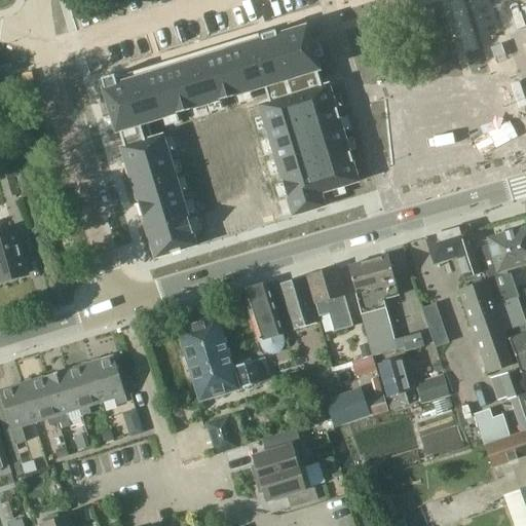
[(307,212),(369,192),(313,20),(110,83),(159,258),(201,245),(174,145),(278,116),(307,212)]
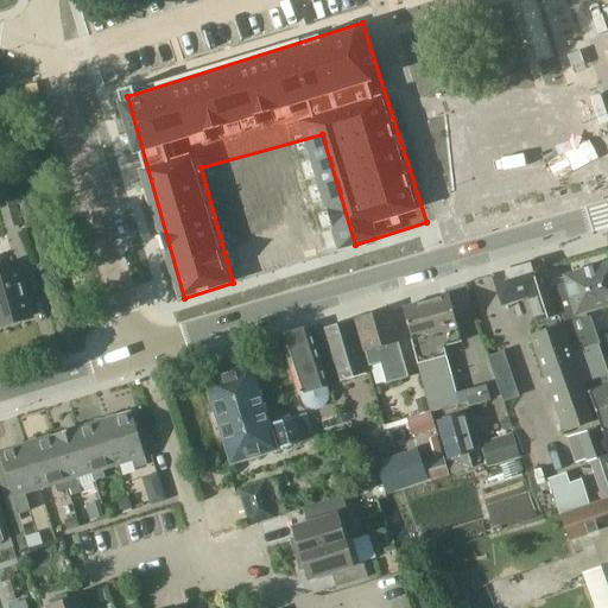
[(582,73),(575,75),(578,84),(586,82),(582,73)]
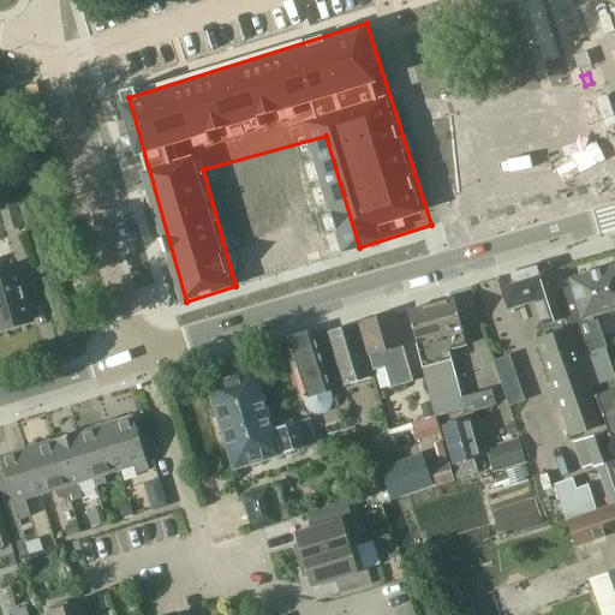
[(544,332),(569,323),(559,291),(551,268),(549,262),(499,279),(509,310),(535,302),(544,332)]
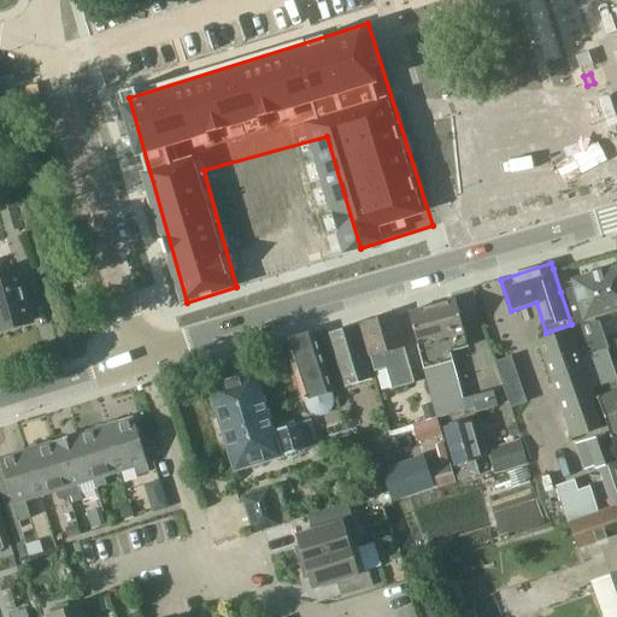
[(560,292),(594,388),(616,381),(616,380),(606,351),(607,350),(598,322),(587,325),(586,321),(616,311),(616,266),(574,280),(575,287),(560,292)]
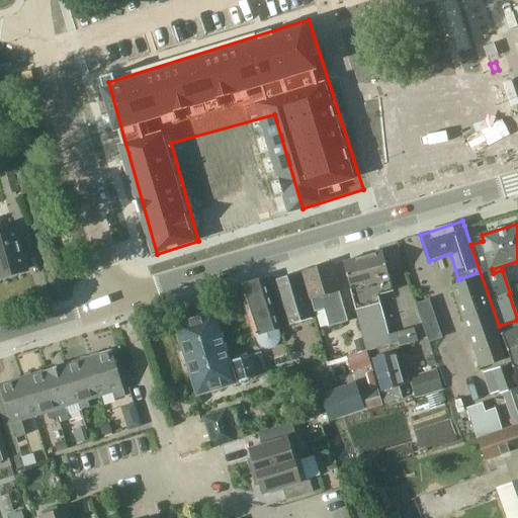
[(0,277),(26,270),(13,228),(0,232),(0,230),(0,277)]
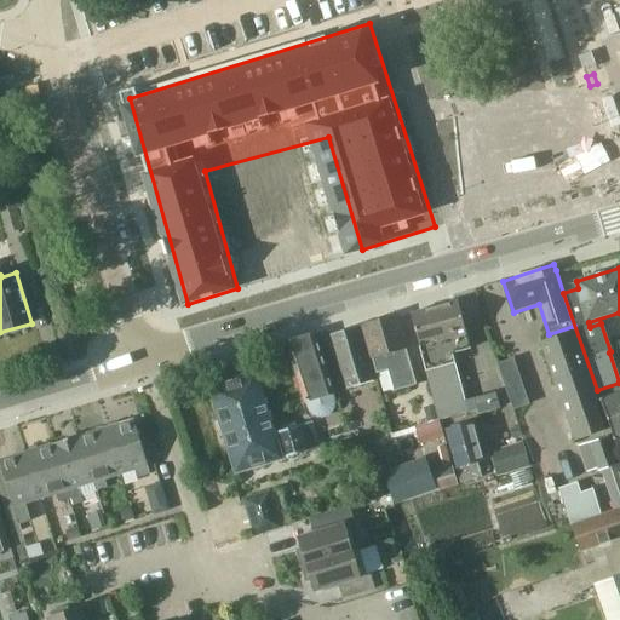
[(471,349),(459,302),(412,314),(440,420),(478,409),(480,414),(501,408),(497,392),(466,400),(453,354),(471,349)]
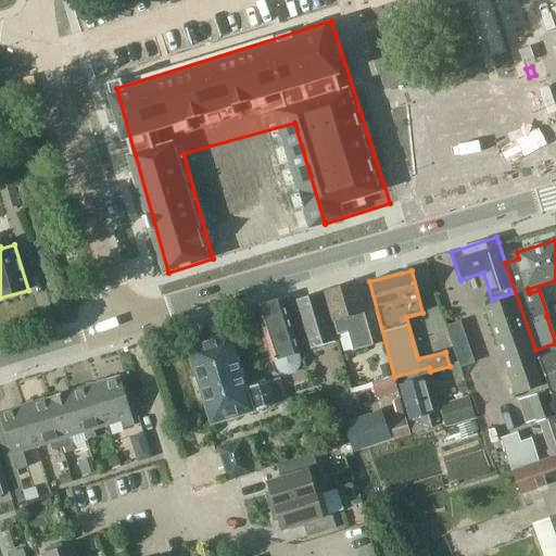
[(375,345),(356,283),(325,292),(338,335),(349,332),(354,351),(375,345)]
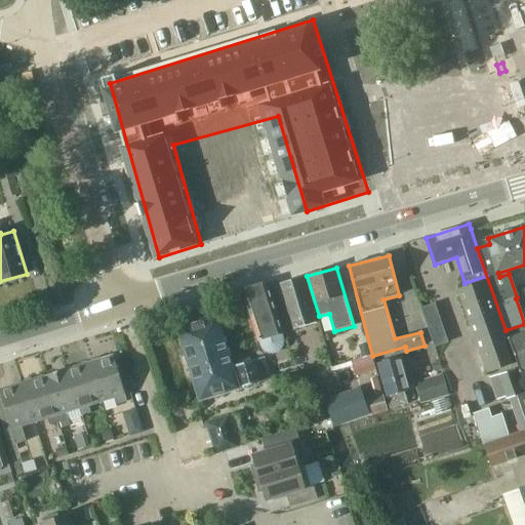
[(294,329),(317,322),(304,277),(281,284),(294,329)]
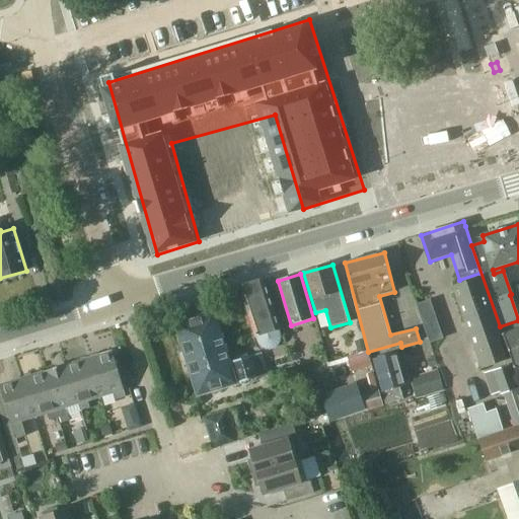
[(511,359),(500,326),(483,277),(452,287),(480,369),(511,359)]
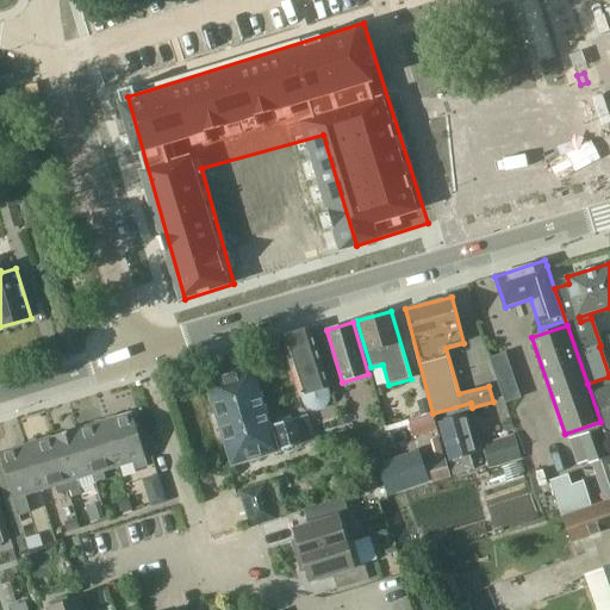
[(329,405),(331,397),(311,329),(282,337),(300,398),(302,397),(304,405),(312,411),(318,411),(324,410),(329,405)]
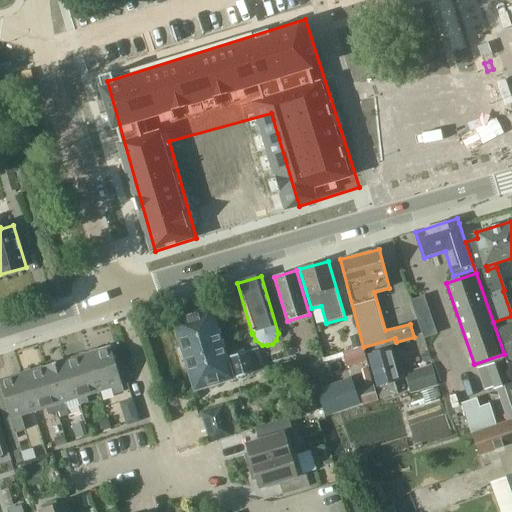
[(228,357),(212,307),(173,319),(196,392),(236,380),(235,379),(265,370),(258,348),(228,357)]
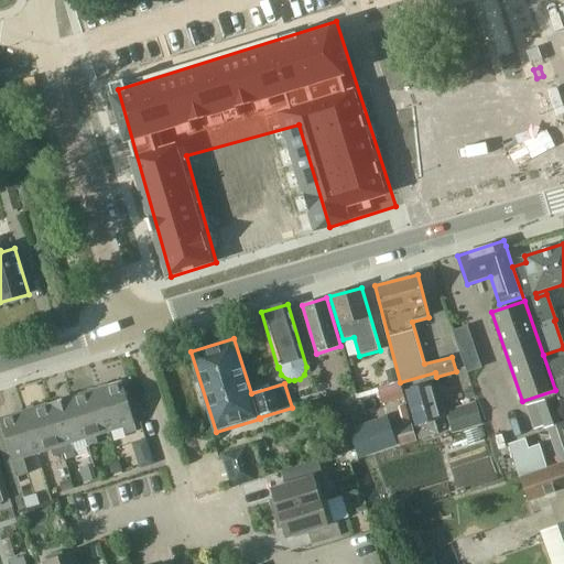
[(543,355),(555,390),(555,389),(559,400),(563,398),(563,347),(563,348),(543,355)]
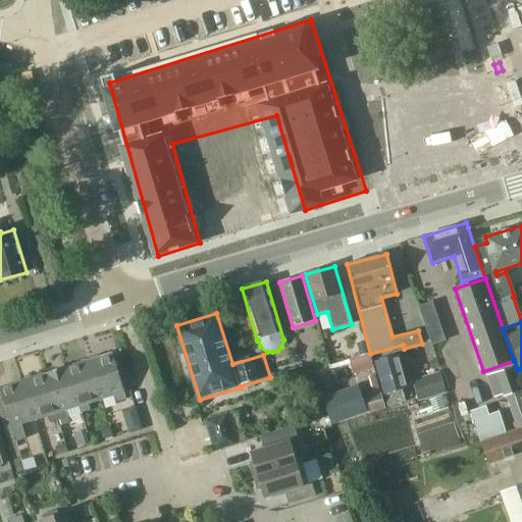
[(361,356),(350,360),(354,374),(373,369),(365,341),(357,343),(361,356)]
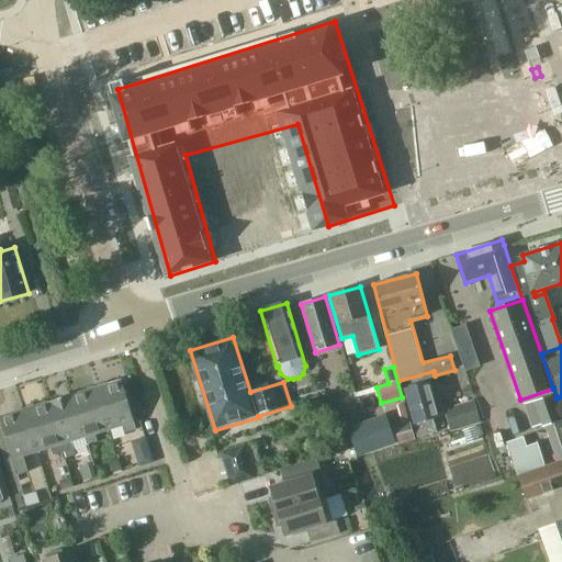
[(97,388),(110,430),(124,426),(126,434),(137,430),(122,380),(97,388)]
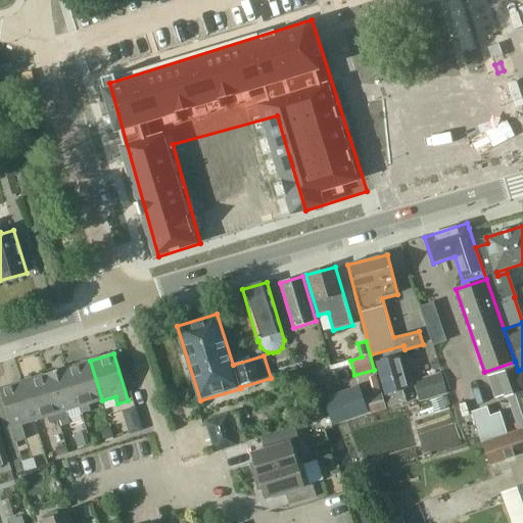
[(377,362),(386,394),(385,394),(386,395),(403,390),(410,388),(400,354),(377,362)]
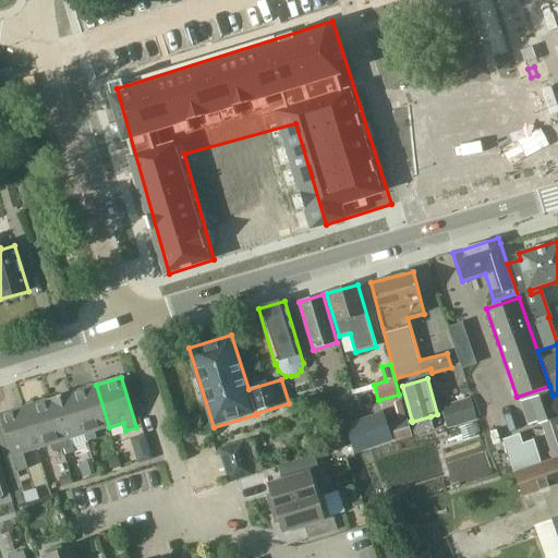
[(94,433),(109,427),(96,385),(73,392),(88,443),(96,440),(94,433)]
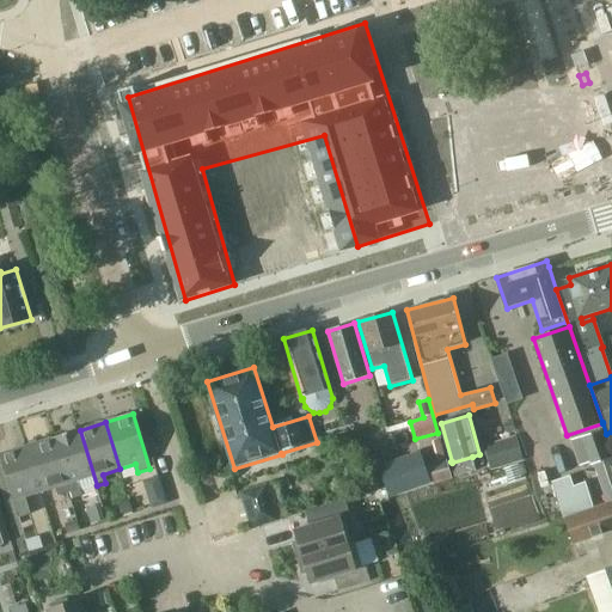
[(581,436),(571,440),(581,466),(591,463),(592,465),(593,464),(611,457),(611,454),(606,438),(604,429),(581,436)]
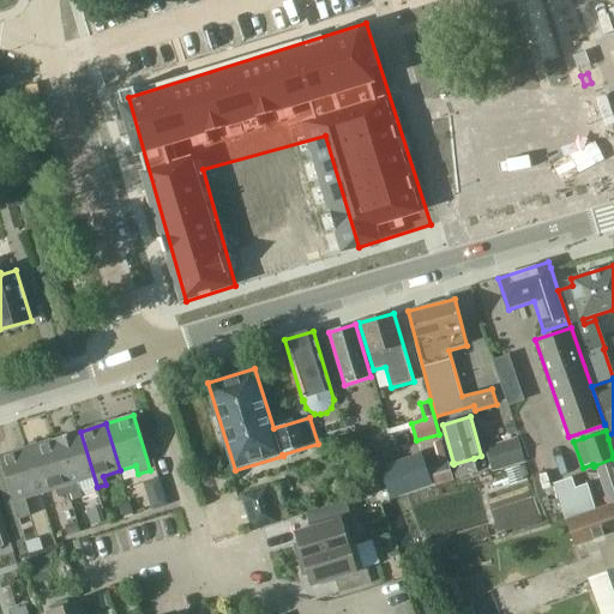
[(53,440),(70,494),(72,501),(83,499),(80,492),(97,487),(80,432),(53,440)]
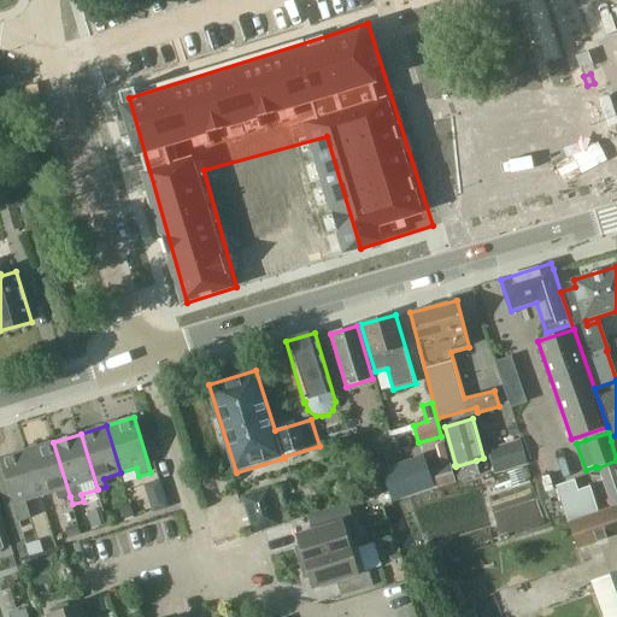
[(493,475),(499,472),(528,465),(521,441),(487,451),(493,475)]
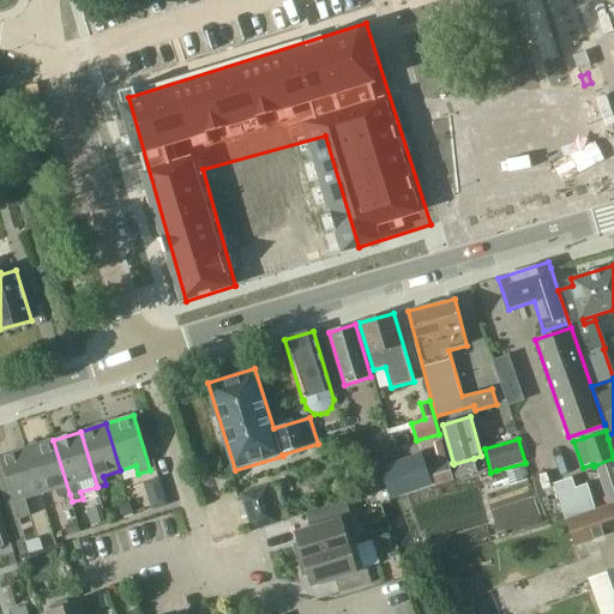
[(28,447),(42,494),(58,489),(60,497),(70,494),(53,440),(28,447)]
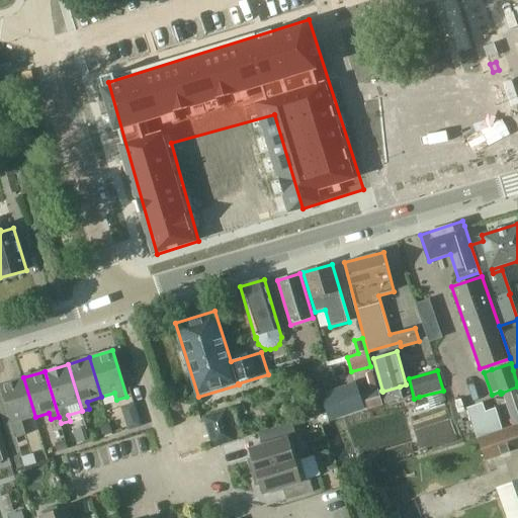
[(22,421),(35,417),(23,377),(0,384),(17,438),(26,435),(22,421)]
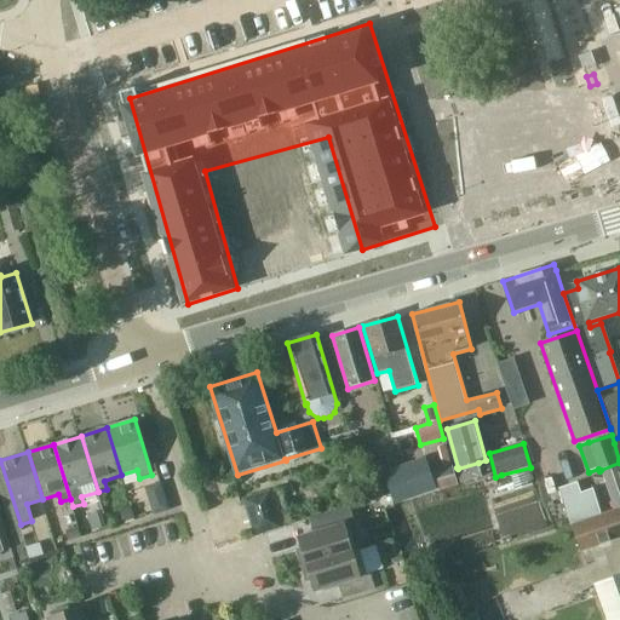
[(426,458),(383,472),(394,504),(394,505),(401,503),(436,491),(426,458)]
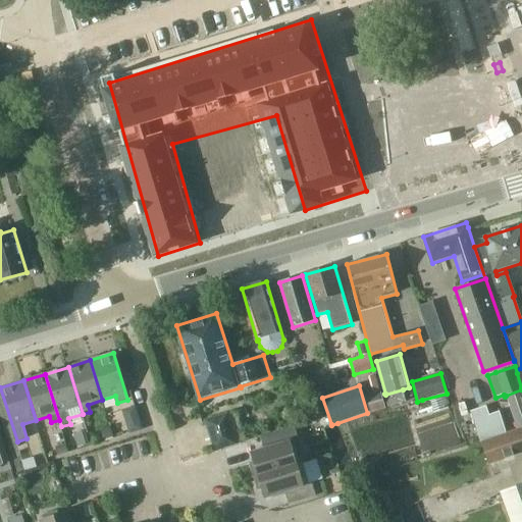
[(407,402),(403,389),(385,395),(388,407),(407,402)]
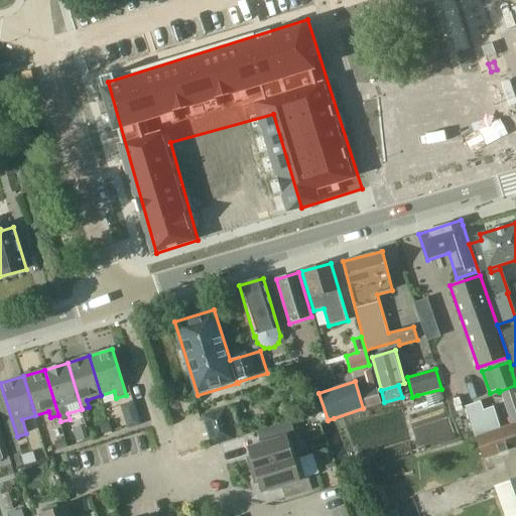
[(515,385),(500,391),(511,423),(515,421),(515,385)]
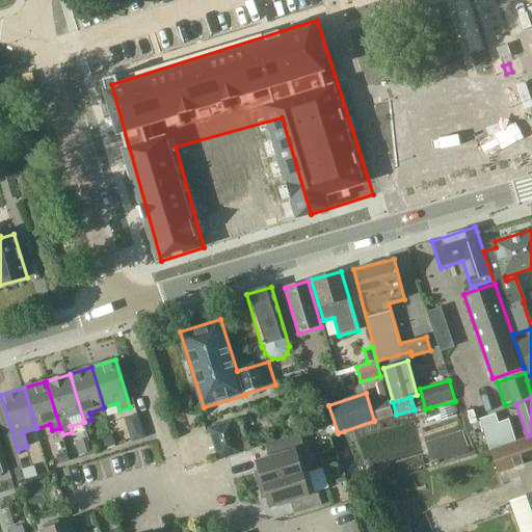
[(480,419),(490,450),(517,441),(510,419),(499,423),(496,414),(480,419)]
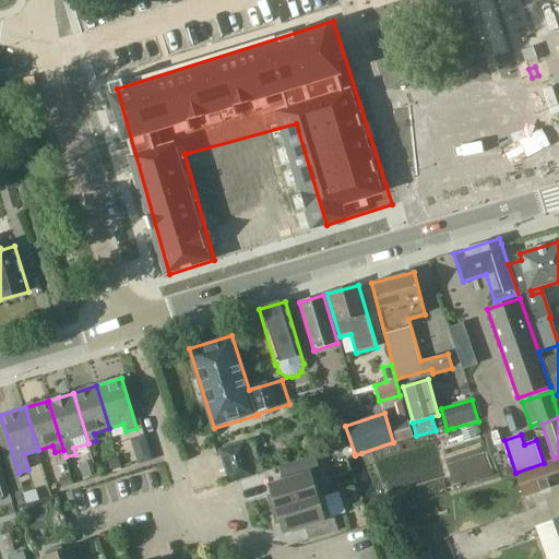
[(244,444),(221,452),(230,484),(239,482),(253,477),(253,476),(244,444)]
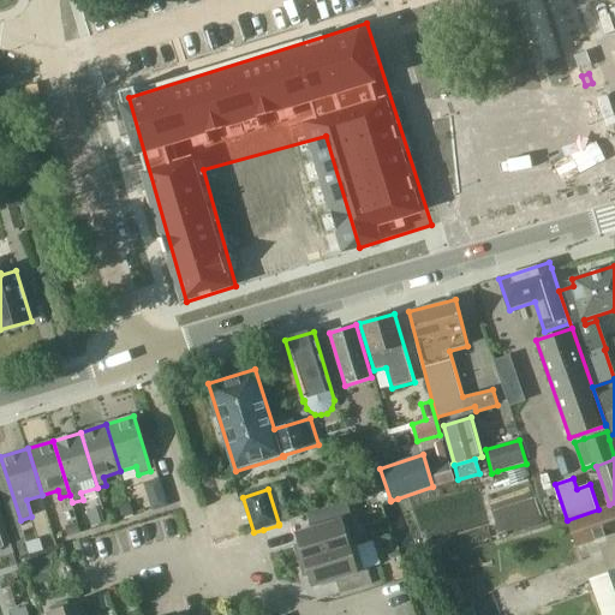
[(351,545),(344,520),(353,518),(347,502),(315,512),(320,526),(297,533),(300,544),(294,547),(299,562),(351,545)]
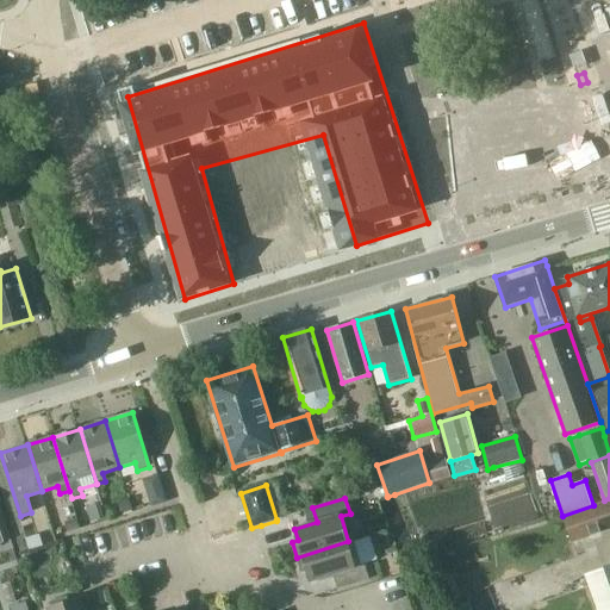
[(571,541),(604,529),(609,527),(609,498),(604,500),(595,504),(593,505),(562,516),(561,517),(571,541)]
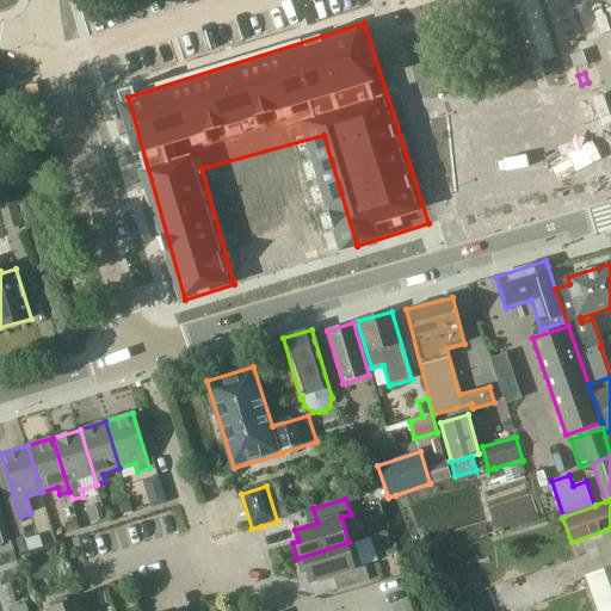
[(87,508),(92,523),(105,519),(100,505),(87,508)]
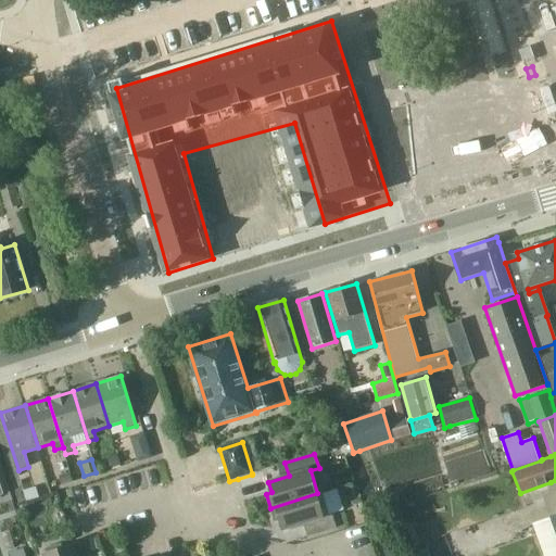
[(24,491),(27,502),(39,497),(37,488),(24,491)]
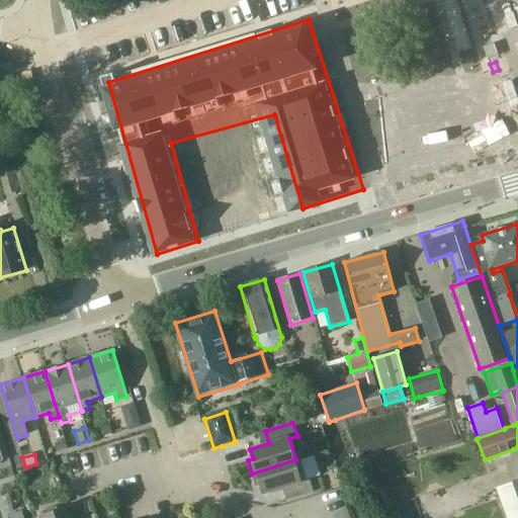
[(295,459),(252,473),(256,487),(261,485),(264,494),(283,488),(286,500),(314,492),(310,479),(307,480),(300,457),(295,459)]
